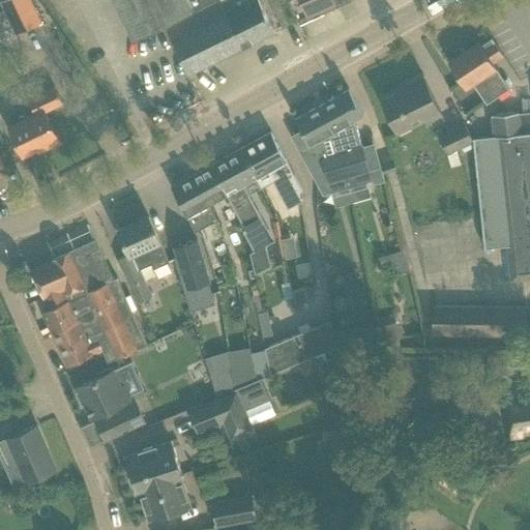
[(30,0),(3,0),(1,1),(17,33),(40,21),(30,0)]
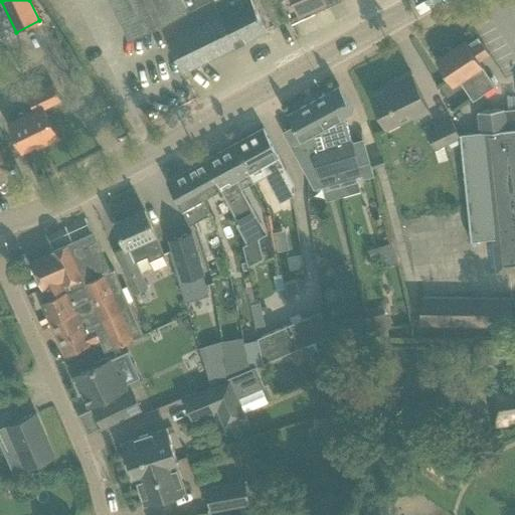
[(110,0),(120,21),(129,39),(160,24),(183,71),(267,31),(250,0),(110,0)]
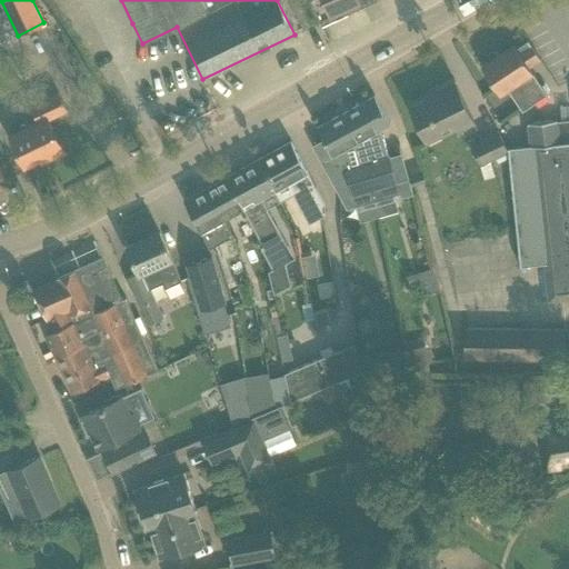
[(309,0),(310,1),(319,21),(331,16),(332,18),(336,19),(343,16),(345,12),(343,10),(360,2),(359,0),(309,0)]
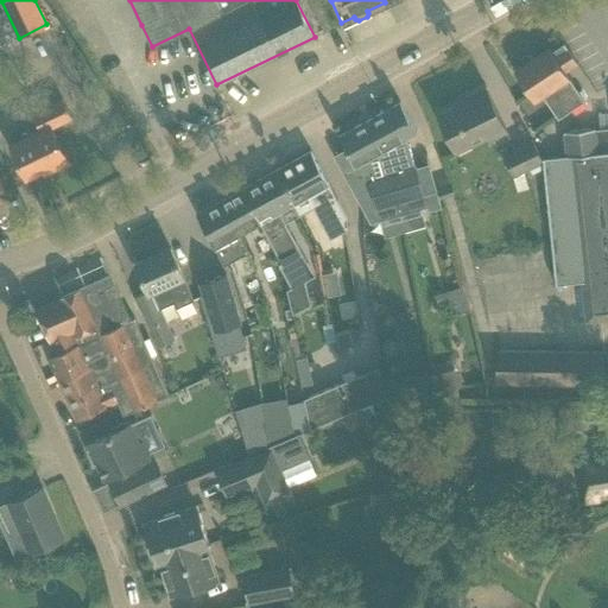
[(514,71),(534,102),(543,96),(558,120),(584,102),(565,73),(577,64),(564,44),(552,52),(549,48),(514,71)]
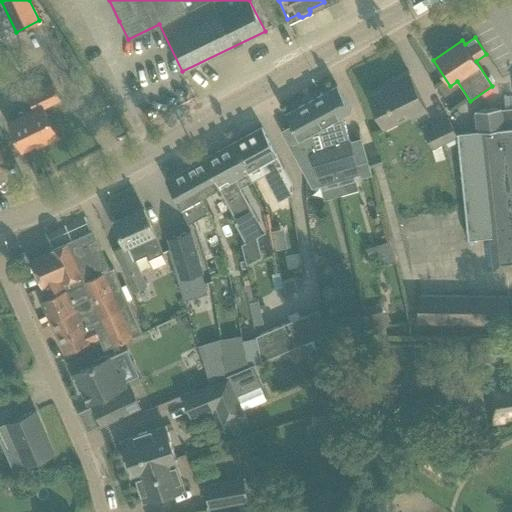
[(367,97),(376,115),(383,129),(411,116),(412,118),(427,111),(409,74),(391,82),(392,85),(367,97)]
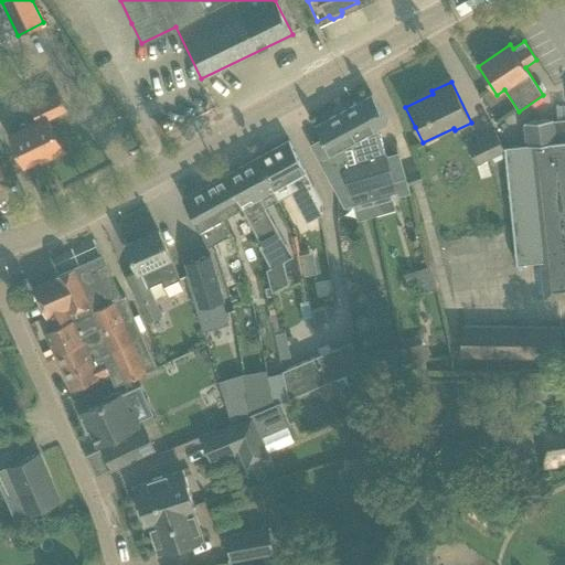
[(30,106),(38,123),(10,136),(24,166),(40,158),(42,161),(63,151),(48,118),(66,109),(59,93),(30,106)]
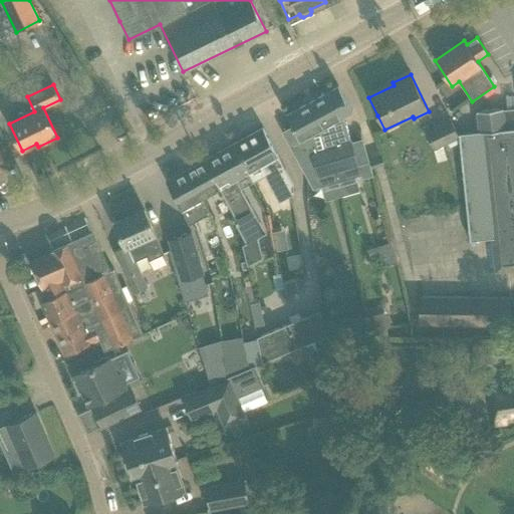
[(351,142),(346,124),(342,125),(339,118),(351,111),(338,87),(286,115),(303,148),(293,154),(307,179),(356,165),(362,179),(373,176),(369,161),(357,164),(351,142)]
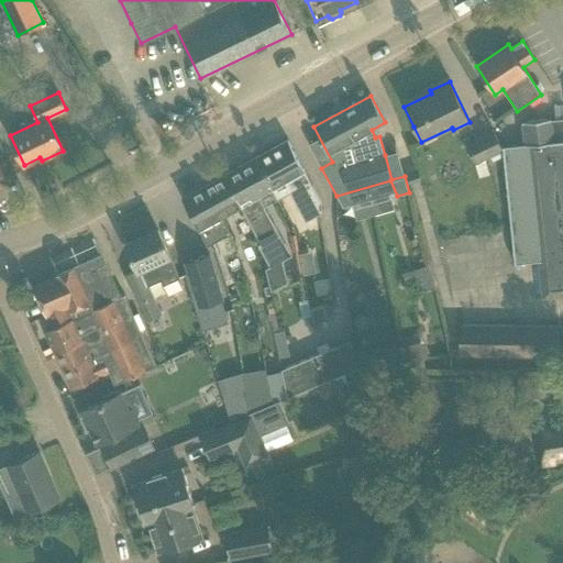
[(562,119),(552,120),(552,119),(522,122),(522,123),(526,144),(503,147),(515,264),(539,262),(543,298),(562,295),(562,119)]
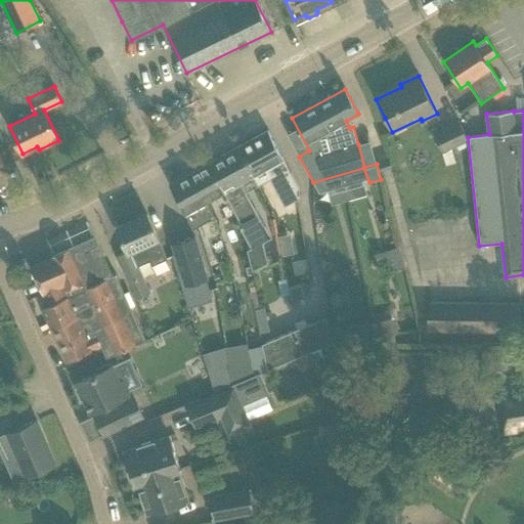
[(467,140),(468,140),(459,122),(433,134),(442,153),(455,146),(459,150),(468,145),(467,140)]
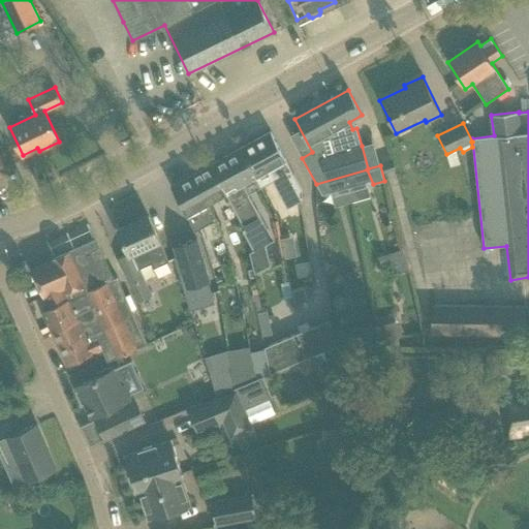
[(286,161),(271,132),(241,148),(256,178),(267,173),(287,209),(306,198),(286,161)]
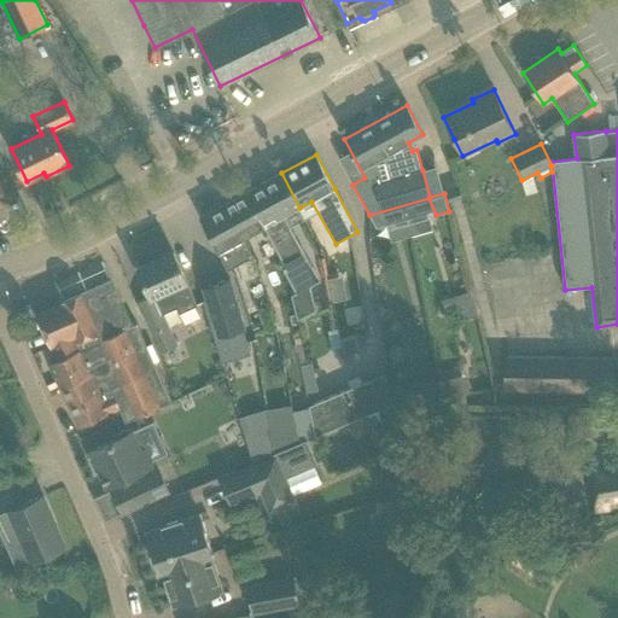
[(307,256),(284,216),(299,208),(281,173),(246,192),(270,237),(269,237),(286,268),(307,256)]
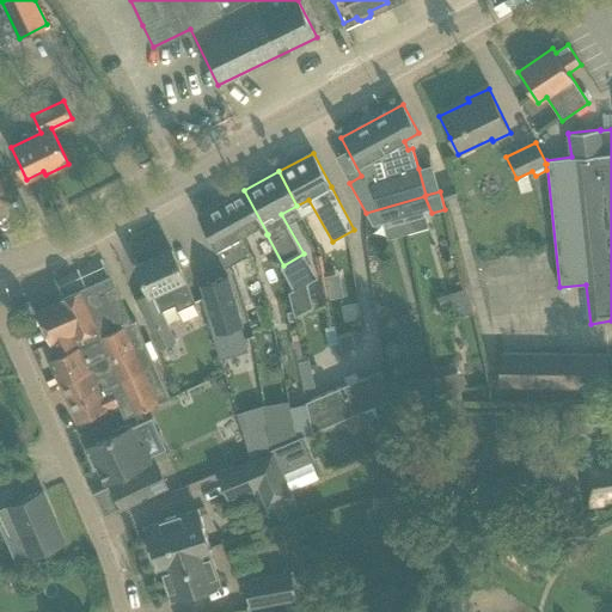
[(263,237),(267,234),(268,234),(244,190),(197,216),(225,267),(250,254),(240,237),(258,226),(263,237)]
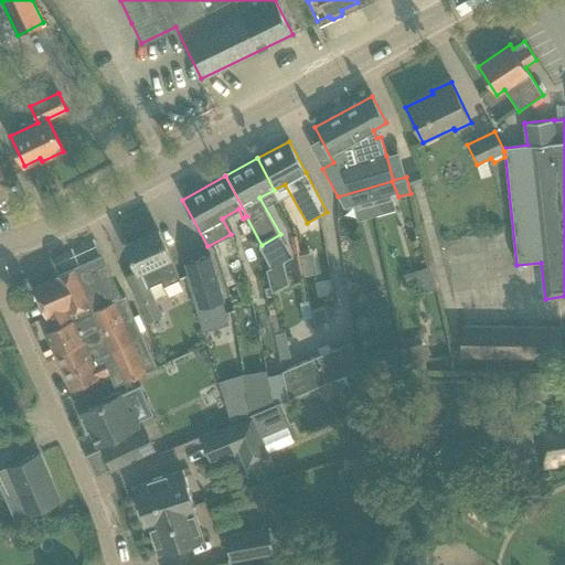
[(158,231),(126,245),(138,270),(127,276),(136,296),(140,306),(147,321),(160,316),(152,299),(147,286),(161,280),(164,285),(180,278),(170,257),(158,231)]
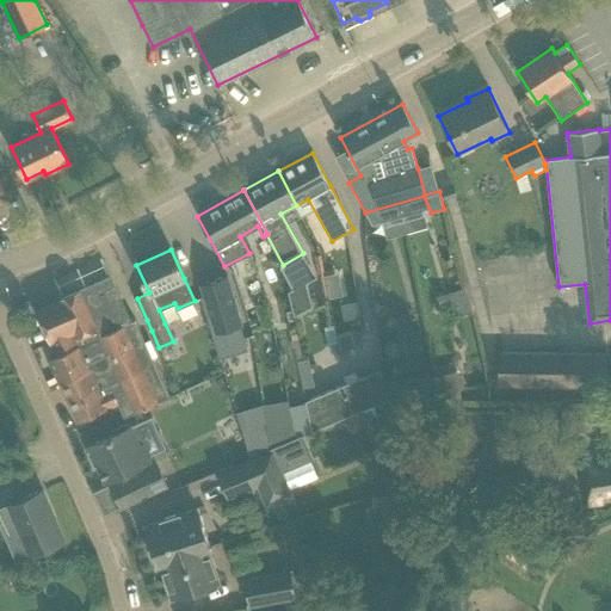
[(227,276),(201,284),(204,298),(203,300),(202,297),(201,297),(220,360),(248,351),(242,329),(244,329),(227,276)]
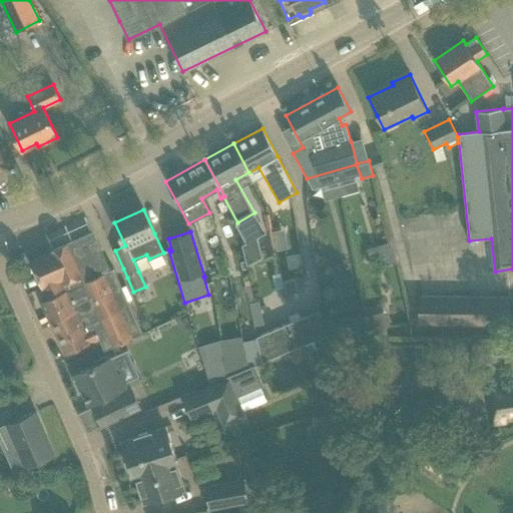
[(31,262),(48,299),(41,302),(65,355),(98,339),(104,351),(142,333),(121,288),(112,269),(109,271),(92,232),(52,250),(53,253),(46,257),(45,254),(31,262)]
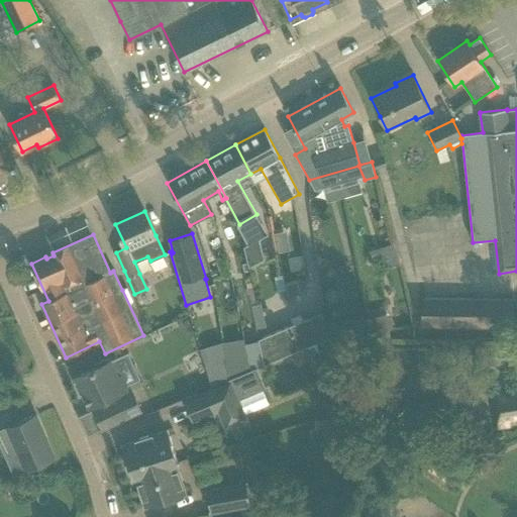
[(260,239),(244,248),(249,268),(265,260),(260,240),(260,239)]
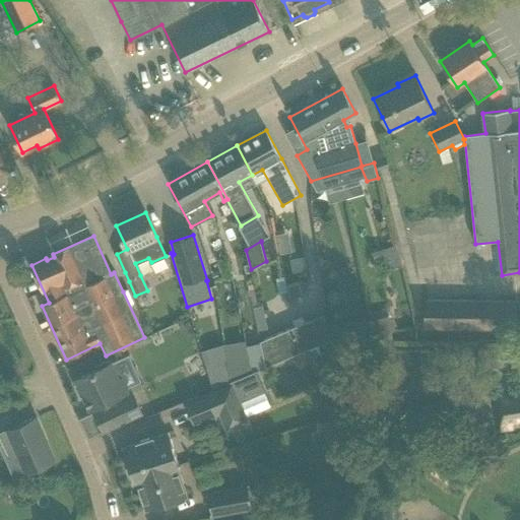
[(299,283),(287,285),(290,297),(302,295),(299,283)]
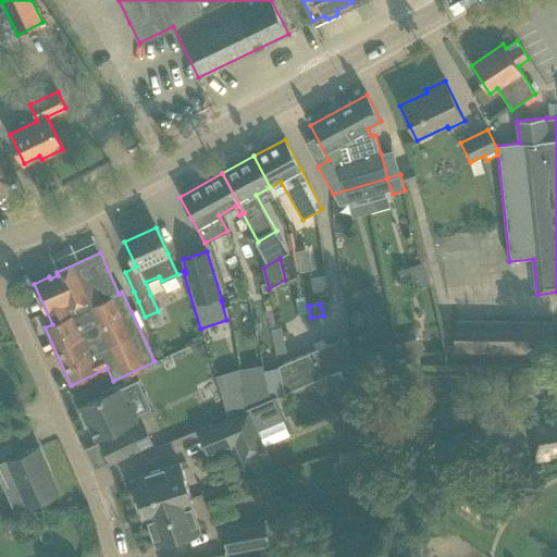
[(456,351),(553,353),(553,323),(456,322),(456,351)]
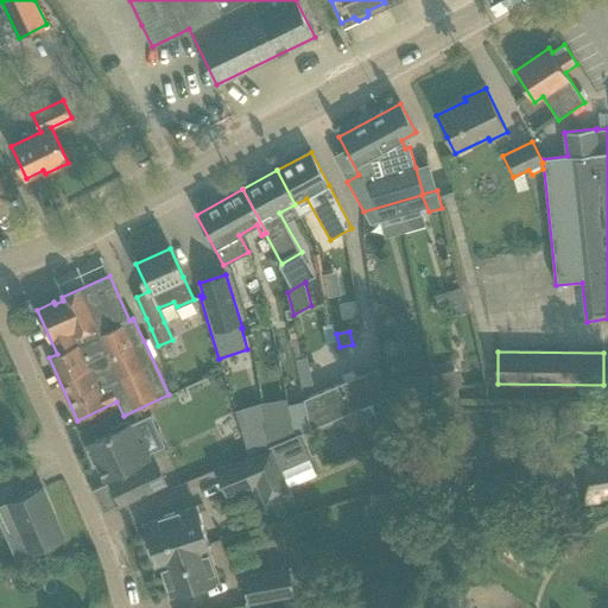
[(371,404),(359,375),(343,382),(349,413),(371,404)]
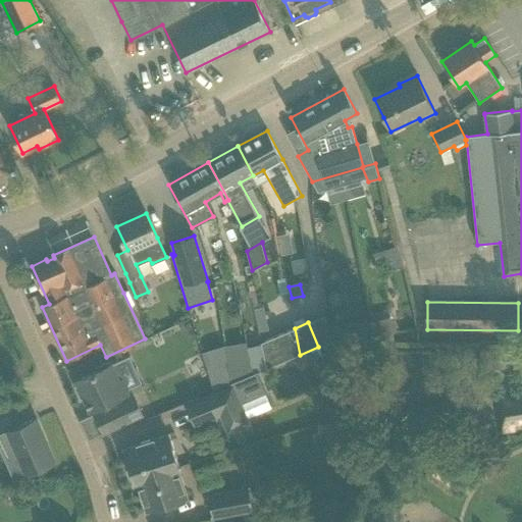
[(260,343),(266,369),(300,355),(295,328),(260,343)]
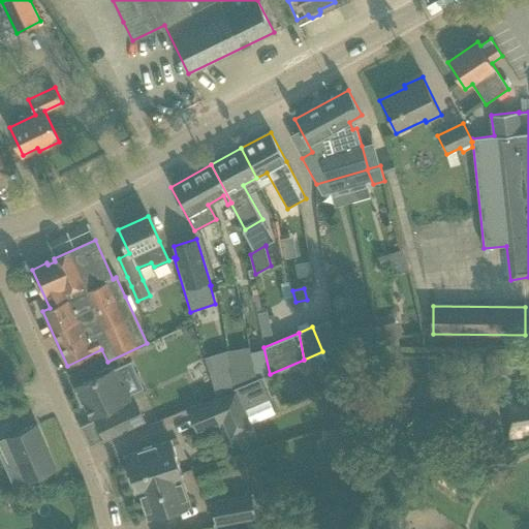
[(486,370),(528,372),(528,353),(486,353),(486,370)]
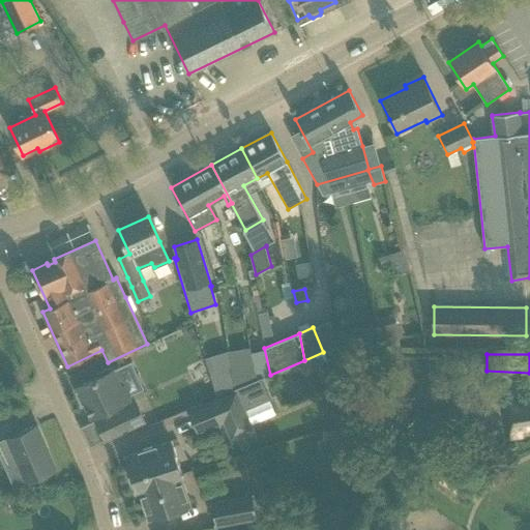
[(230,362),(208,370),(217,399),(235,391),(231,371),(230,362)]
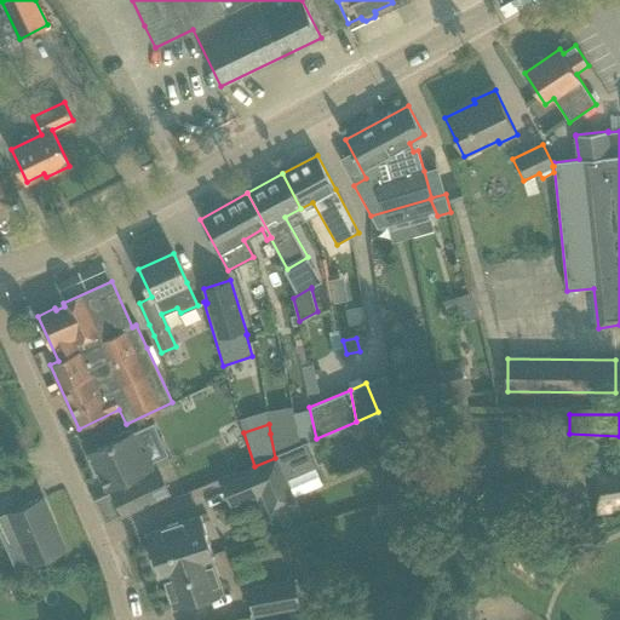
[(297,428),(270,434),(275,458),(276,458),(300,447),(299,438),(297,428)]
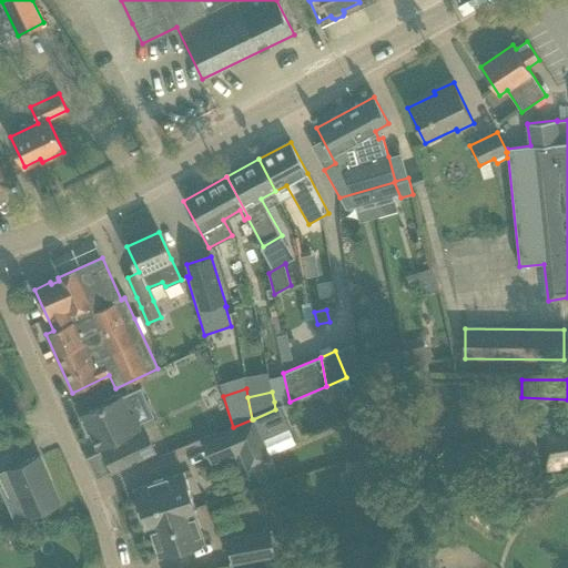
[(103,450),(113,472),(154,453),(144,430),(142,432),(140,428),(141,427),(134,412),(130,413),(122,396),(120,397),(118,393),(101,401),(103,405),(82,415),(84,419),(81,421),(88,435),(91,433),(98,447),(103,445),(105,448),(103,450)]
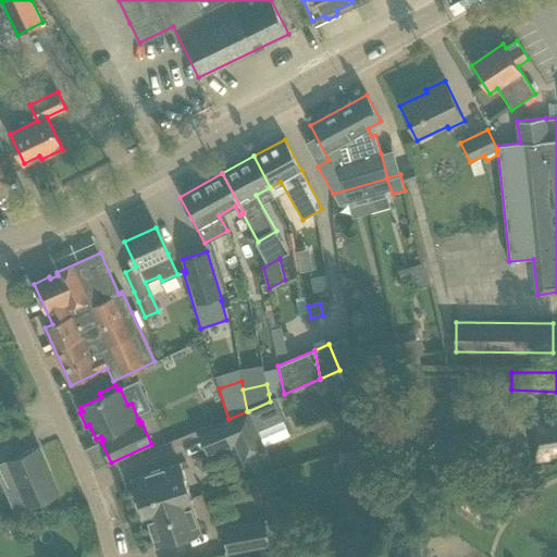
[(197,432),(207,455),(257,433),(248,411),(247,411),(229,419),(197,432)]
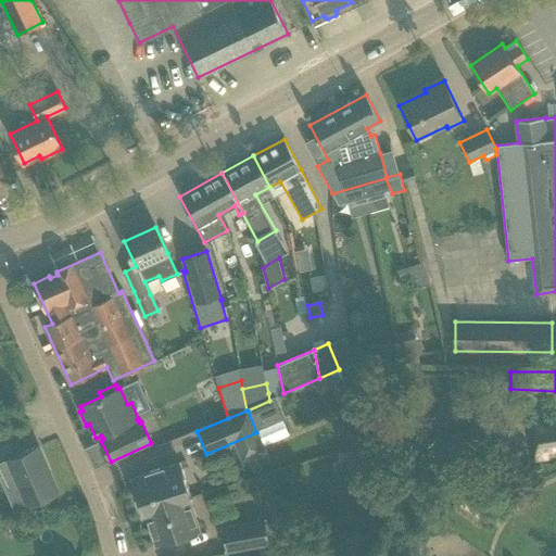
[(555,420),(527,426),(533,459),(555,455),(555,420)]
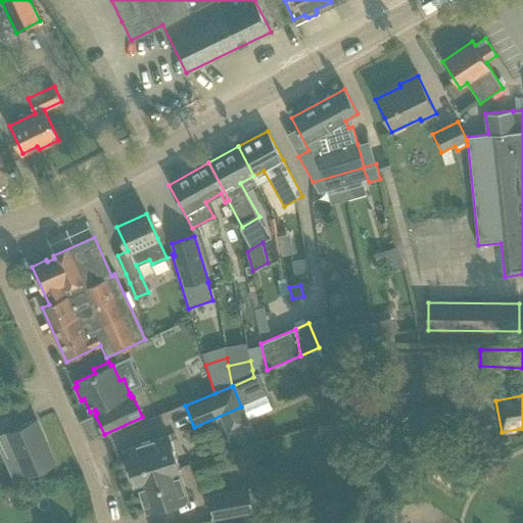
[(7,431),(28,476),(54,464),(35,419),(7,431)]
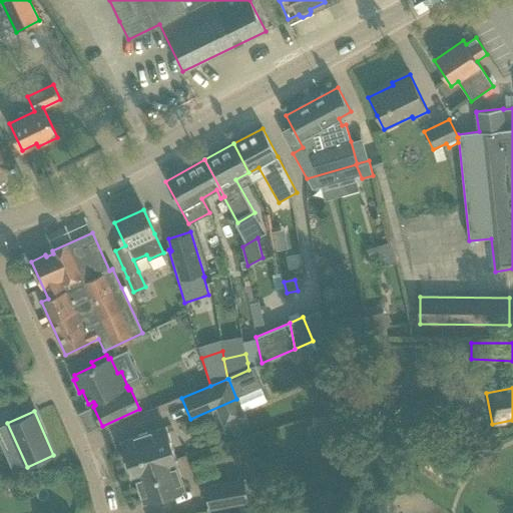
[(333,419),(313,426),(320,447),(337,442),(333,419)]
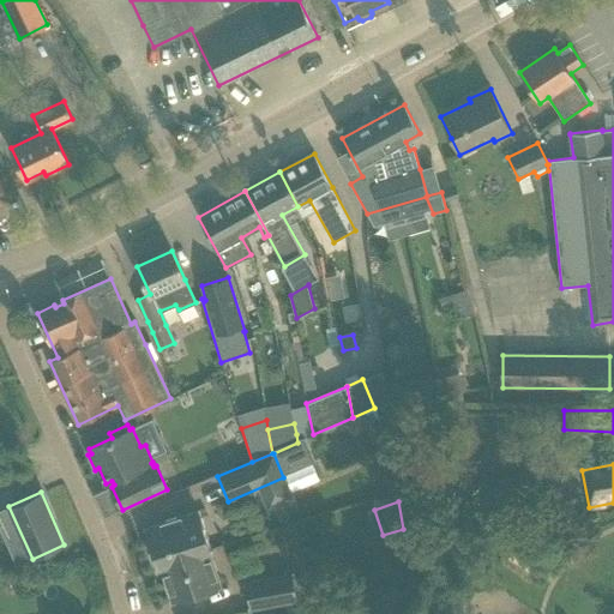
[(157,566),(161,566),(161,565),(208,549),(208,551),(210,549),(198,511),(180,517),(180,516),(161,522),(161,523),(145,528),(150,543),(145,545),(151,563),(156,561),(157,566)]
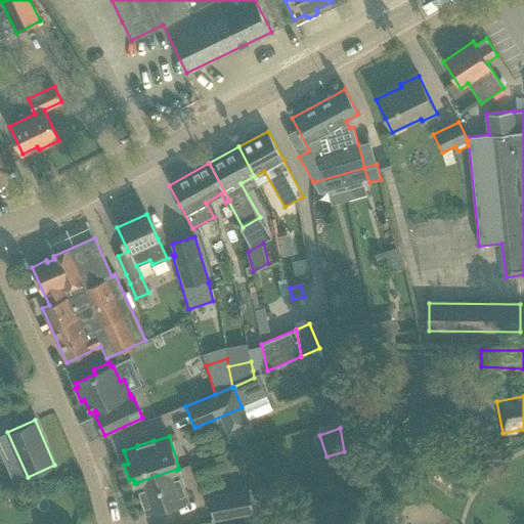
[(137,482),(137,483),(147,513),(160,509),(161,513),(176,508),(175,504),(187,499),(177,470),(177,469),(137,482)]
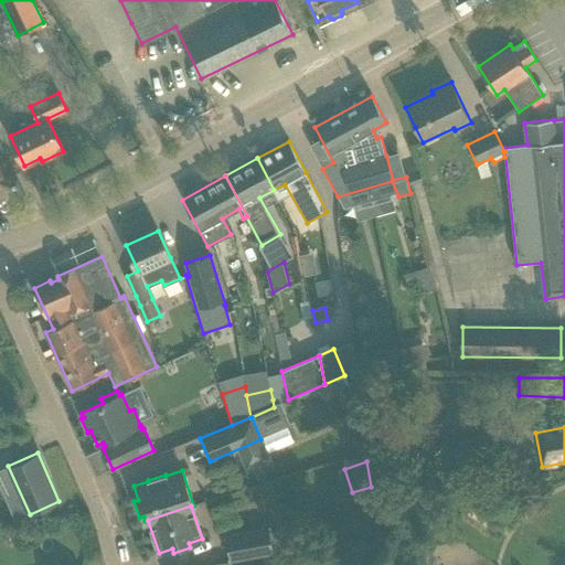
[(225,536),(230,560),(273,552),(268,528),(225,536)]
